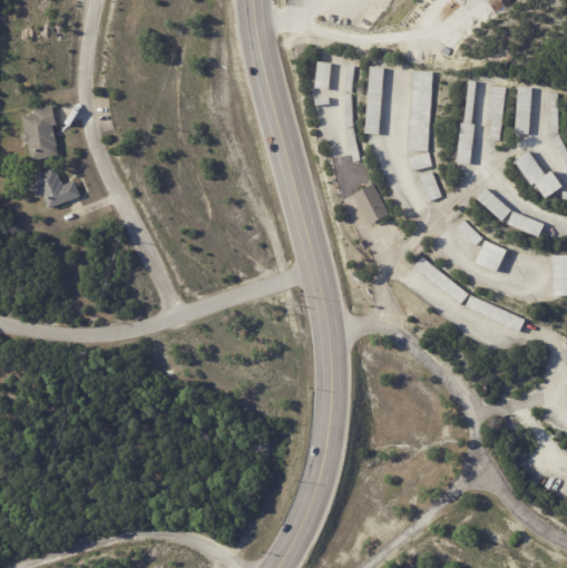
[(314,87),(318,61),(331,62),(329,89),(314,87)]
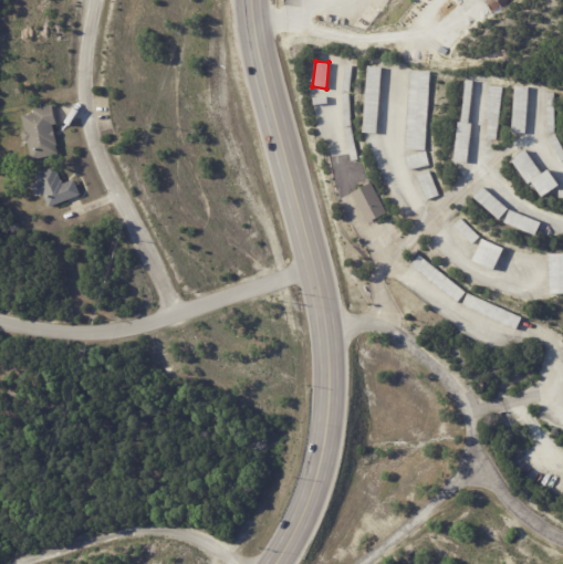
[(352,64),(348,91),(342,90),(344,64),(352,64)]
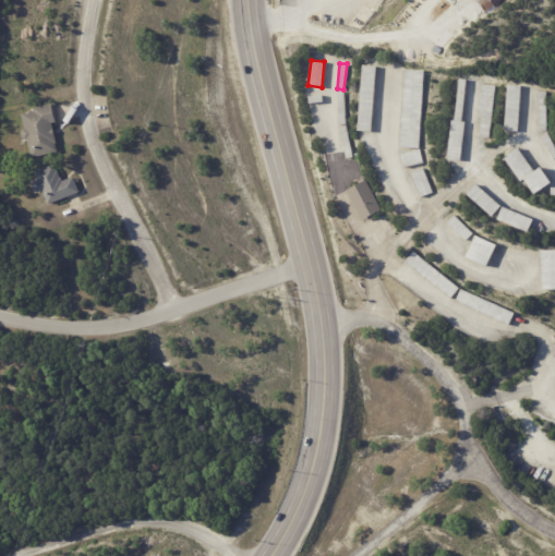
[(358,130),(362,64),(375,65),(371,131),(358,130)]
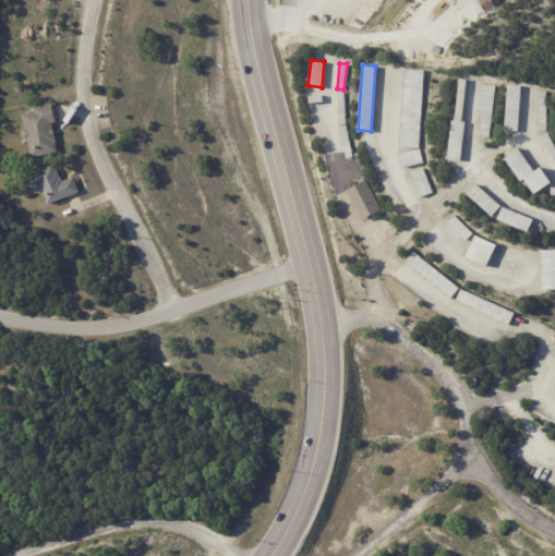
[(423,70),(419,147),(399,146),(403,69),(423,70)]
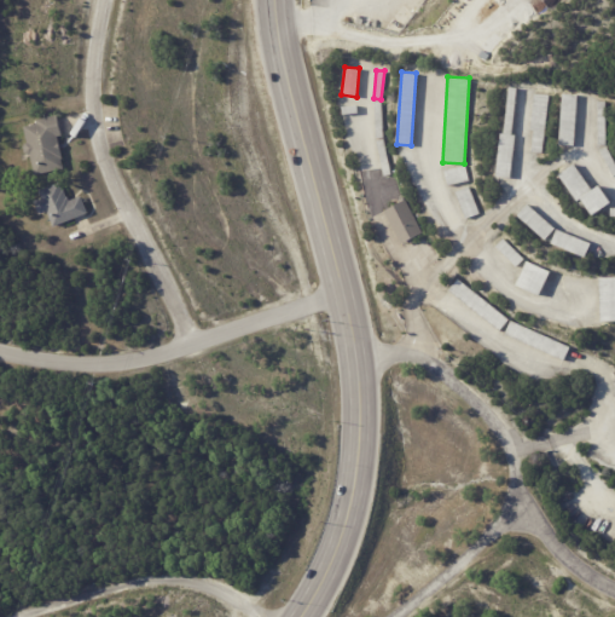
[(498,177),(495,176),(500,133),(503,133),(509,87),(516,87),(510,134),(515,134),(510,178),(498,177)]
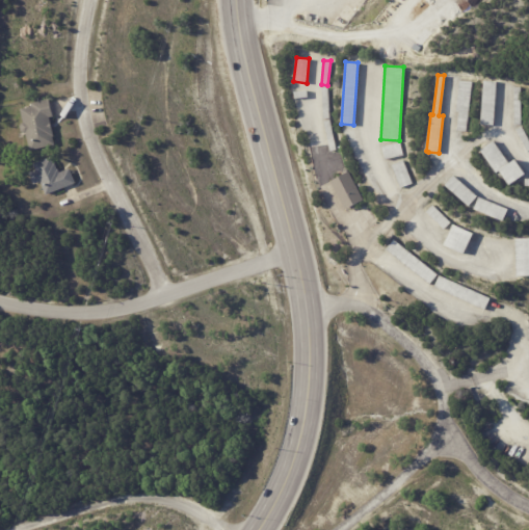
[(471,81),(466,131),(456,130),(458,111),(454,111),(458,79),(471,81)]
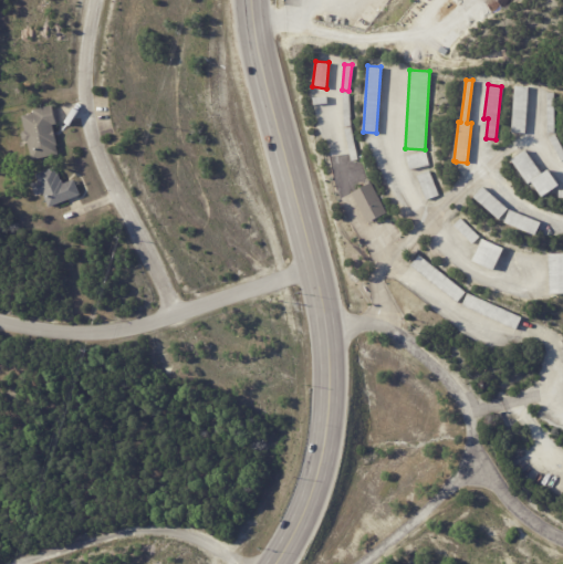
[(518,133),(511,132),(514,86),(528,86),(524,133),(518,133)]
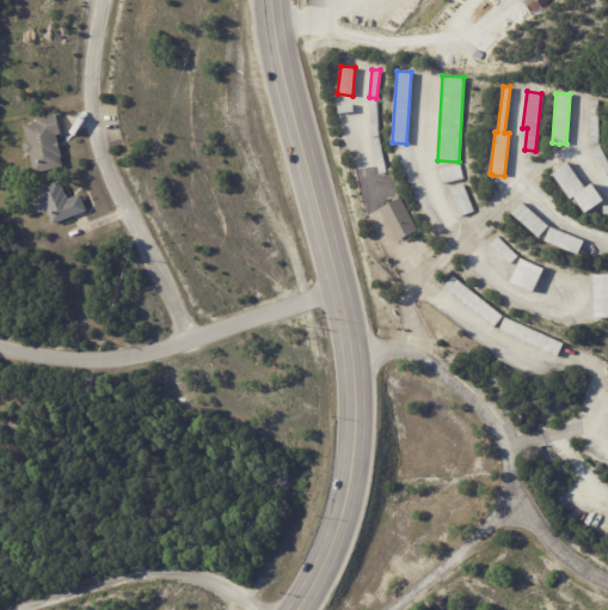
[(338,113),(337,105),(351,103),(352,110),(338,113)]
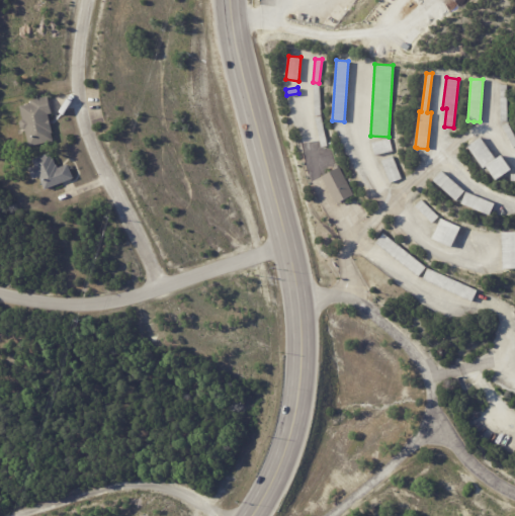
[(48,97),(50,110),(46,111),(51,130),(50,130),(52,138),(28,144),(24,126),(22,126),(19,124),(18,119),(19,117),(21,116),(18,103),(27,101),(27,100),(29,100),(28,97),(47,93),(48,97)]
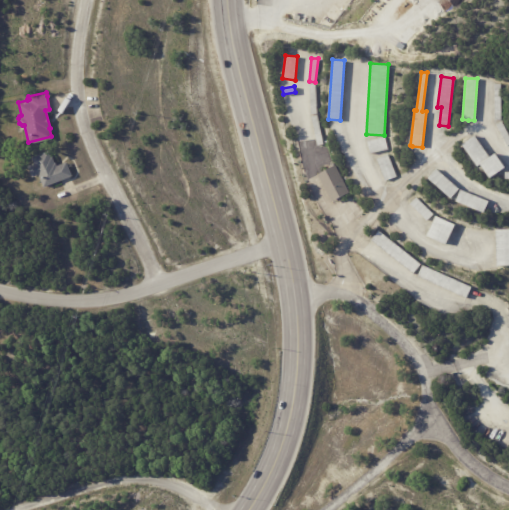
[(323,143),(317,145),(310,115),(317,114),(323,143)]
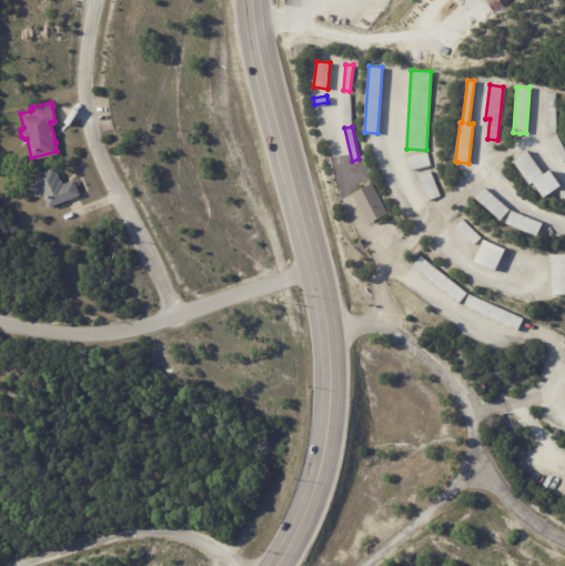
[(564,151),(564,159),(563,161),(550,138),(556,134),(564,151)]
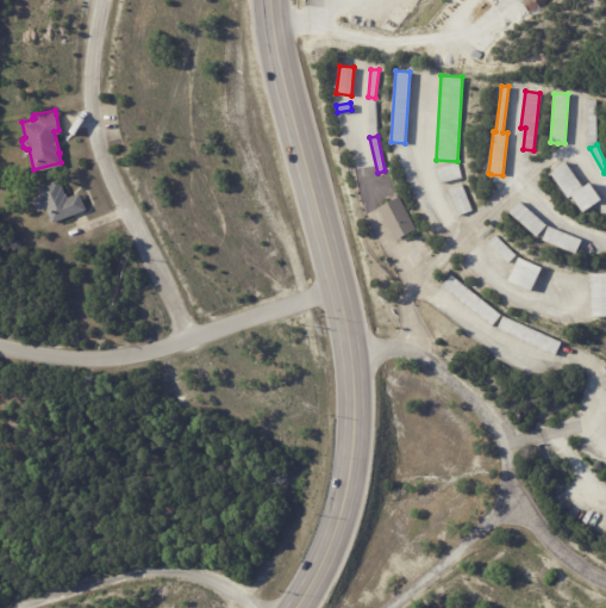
[(436,167),(457,162),(461,177),(439,181),(436,167)]
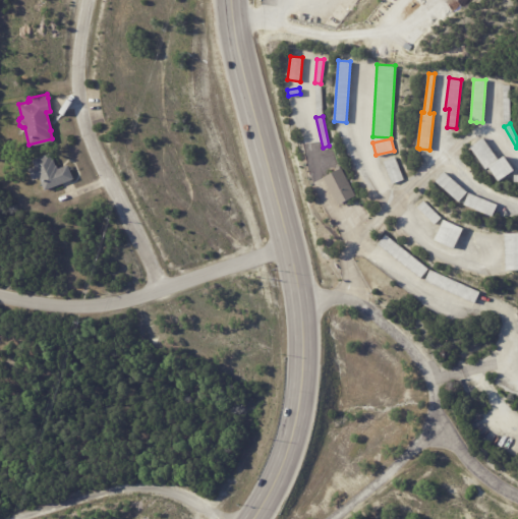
[(513,173),(499,182),(488,168),(486,170),(470,147),(483,138),(499,160),(504,156),(515,171),(513,173)]
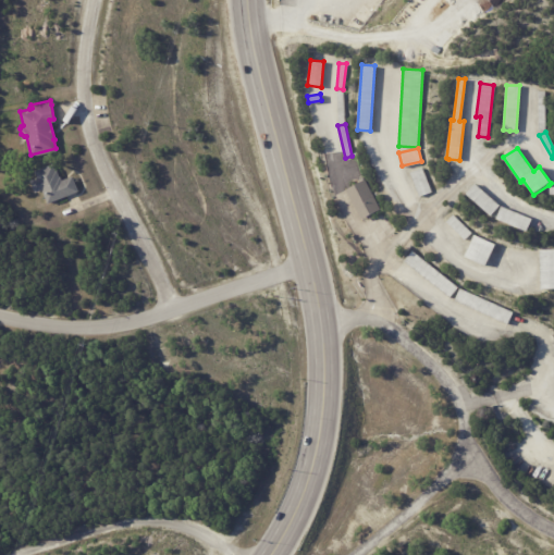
[(65,176),(71,174),(76,189),(47,201),(41,187),(34,190),(29,179),(36,175),(34,169),(52,161),(54,168),(56,168),(59,174),(61,179),(65,176)]
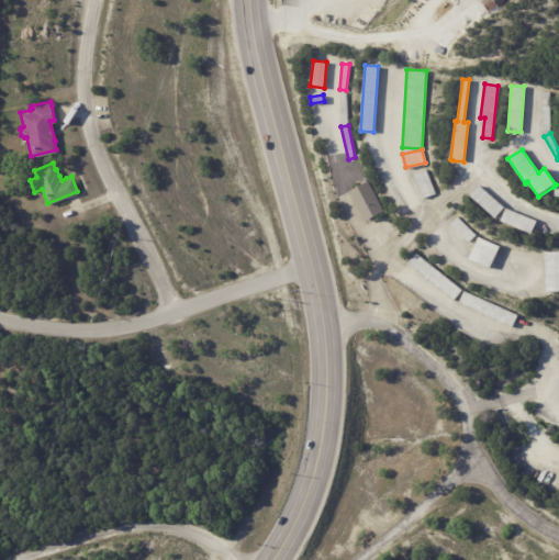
[(435,193),(423,198),(413,174),(425,168),(435,193)]
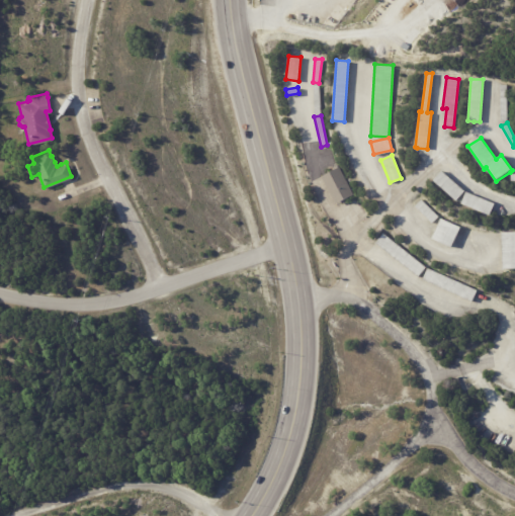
[(353,194),(335,203),(321,176),(339,166),(353,194)]
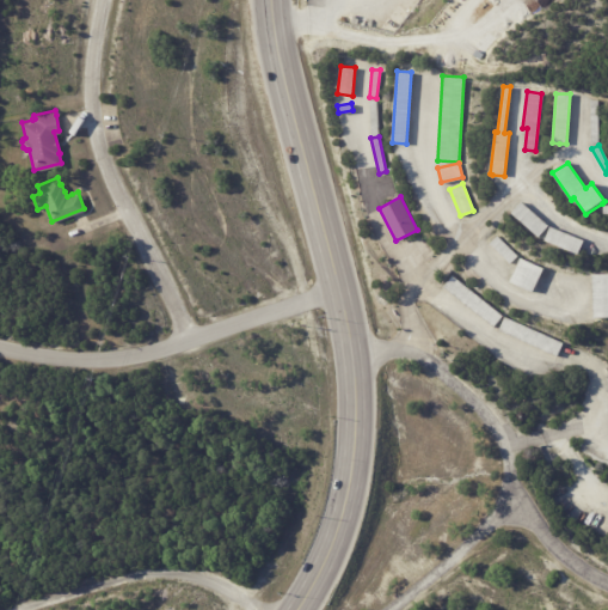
[(548,226),(539,237),(511,212),(521,201),(548,226)]
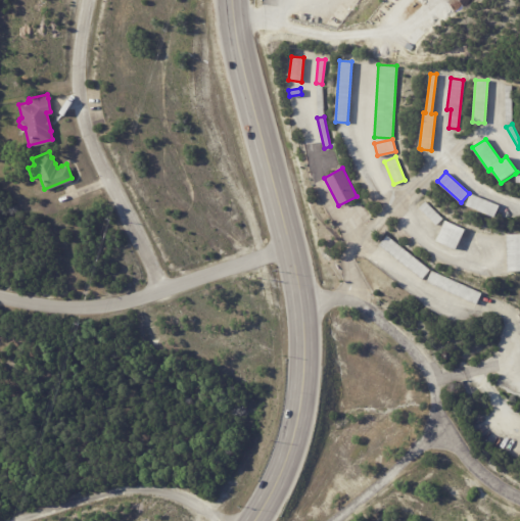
[(495,214),(493,218),(465,205),(470,193),(499,205),(495,214)]
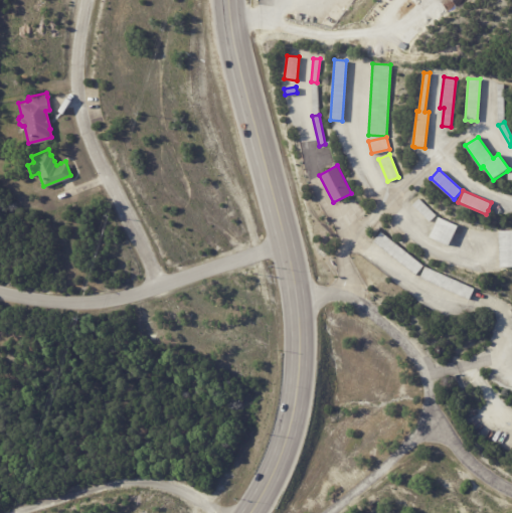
[(435,214),(429,220),(411,203),(417,197),(435,214)]
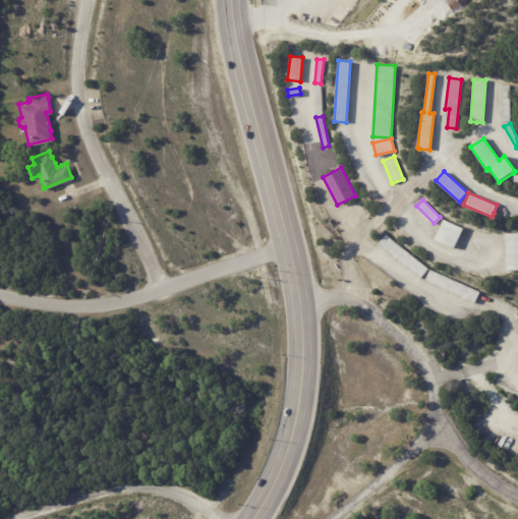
[(462,228),(453,248),(433,239),(443,219),(462,228)]
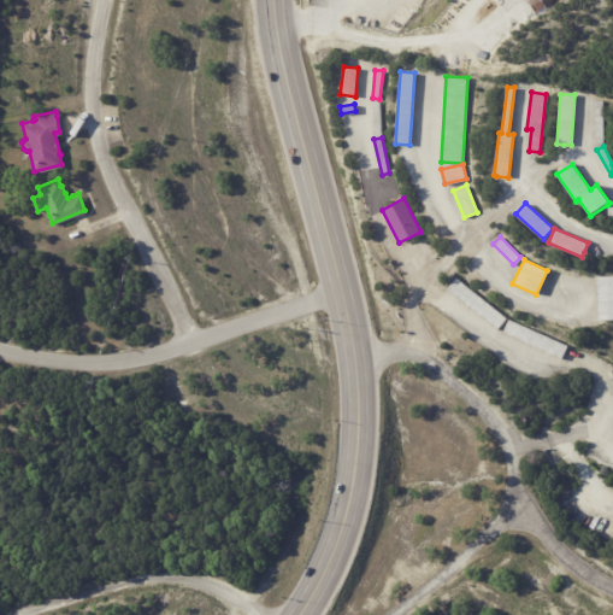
[(612,320),(597,322),(595,276),(612,275),(612,320)]
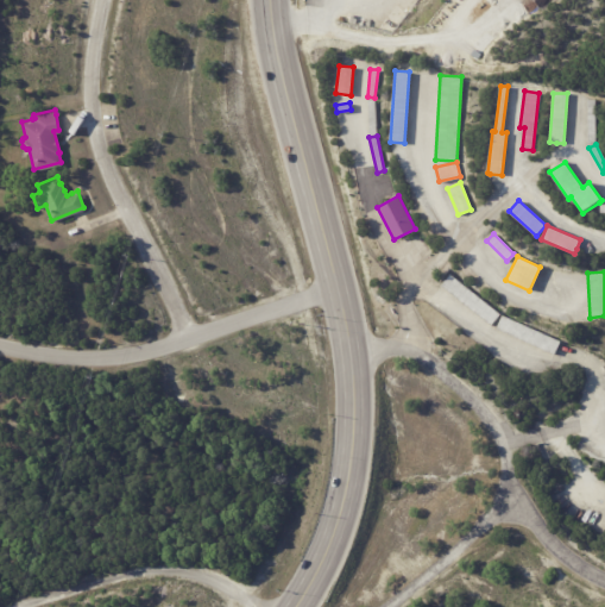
[(498,313),(490,325),(440,285),(449,273),(498,313)]
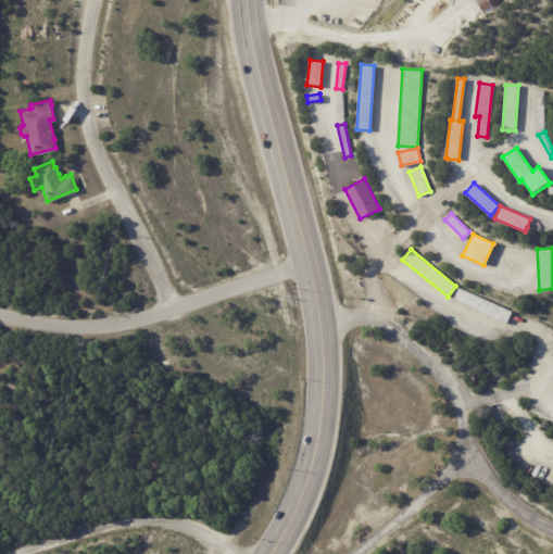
[(512,311),(505,323),(452,299),(457,287),(512,311)]
